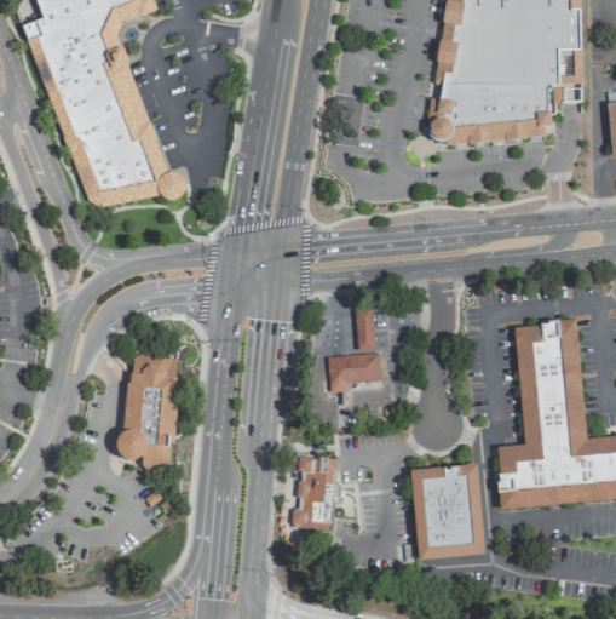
[(154,0),(157,9),(122,21),(116,33),(128,64),(166,168),(167,172),(174,172),(179,175),(183,178),(185,184),(184,188),(183,193),(179,196),(173,199),(165,199),(159,194),(99,205),(90,201),(23,26),(46,17),(39,0),(154,0)]
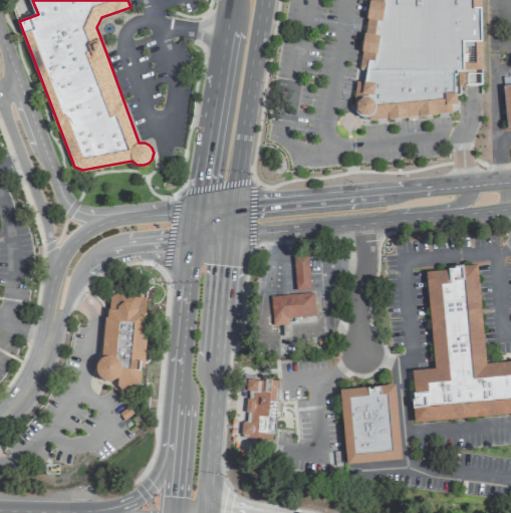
[(370,0),(359,67),(366,68),(364,81),(356,80),(352,107),(362,117),(369,119),(453,111),(452,105),(457,104),(457,92),(455,92),(454,74),(457,74),(457,70),(464,70),(464,68),(482,68),(480,0),(370,0)]
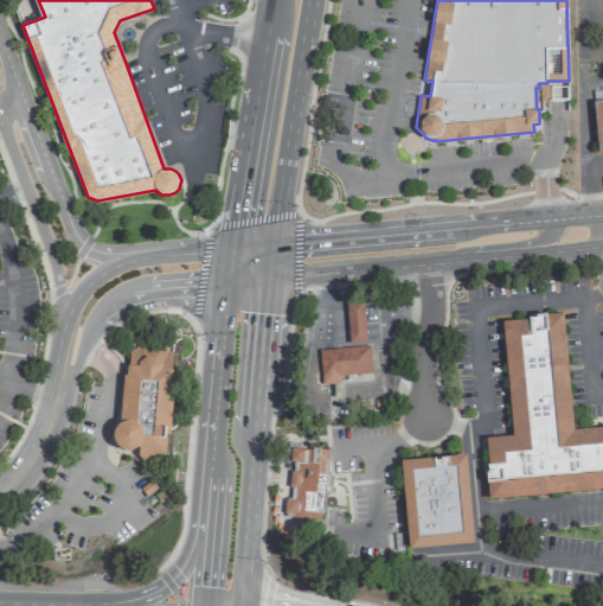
[(369,343),(351,344),(348,306),(366,305),(369,343)]
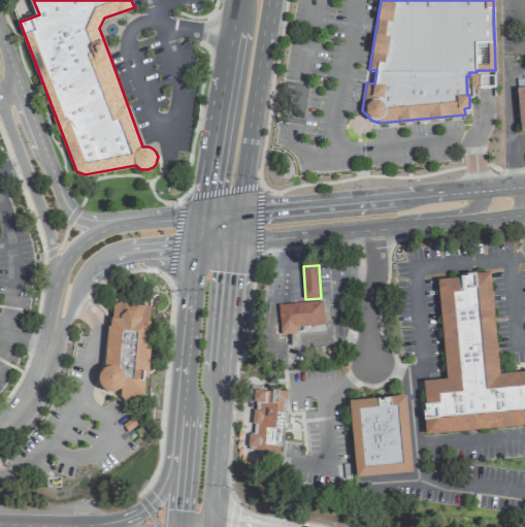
[(498,374),(524,371),(524,425),(426,435),(422,381),(446,379),(437,276),(489,272),(498,374)]
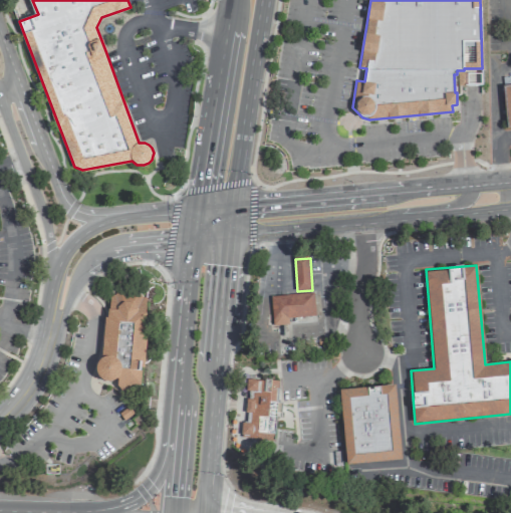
[(272,296),(315,292),(317,317),(289,319),(290,324),(274,326),(274,320),(272,296)]
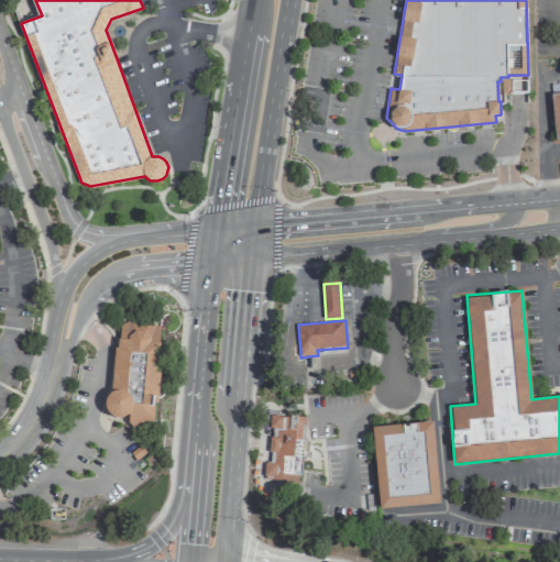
[(110,422),(120,339),(165,344),(155,428),(110,422)]
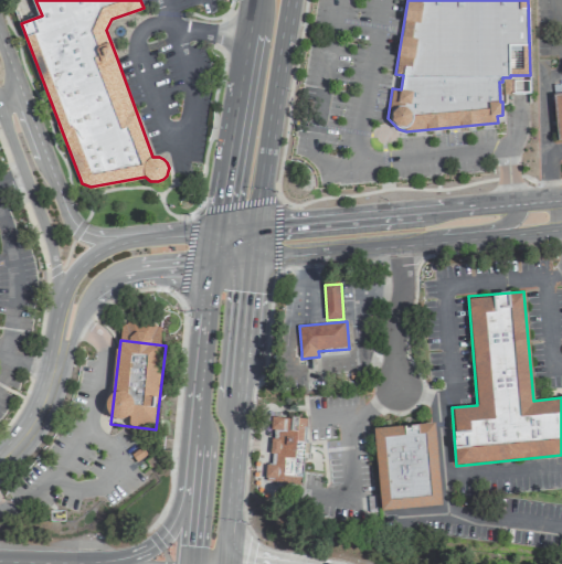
[(271,475),(304,478),(308,418),(276,416),(271,475)]
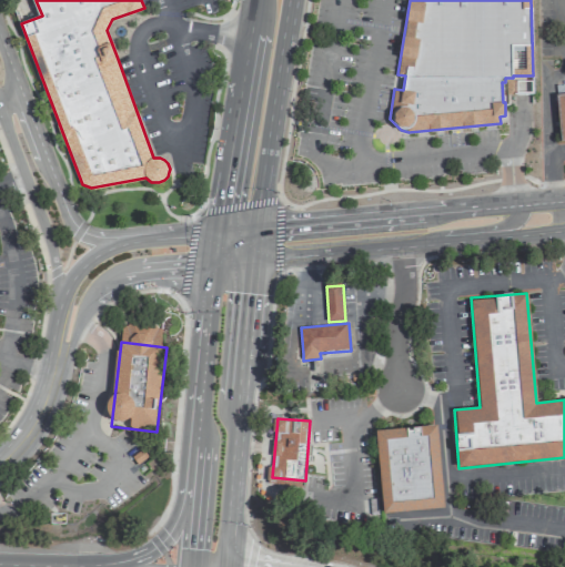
[(444,507),(383,513),(376,431),(437,426),(444,507)]
